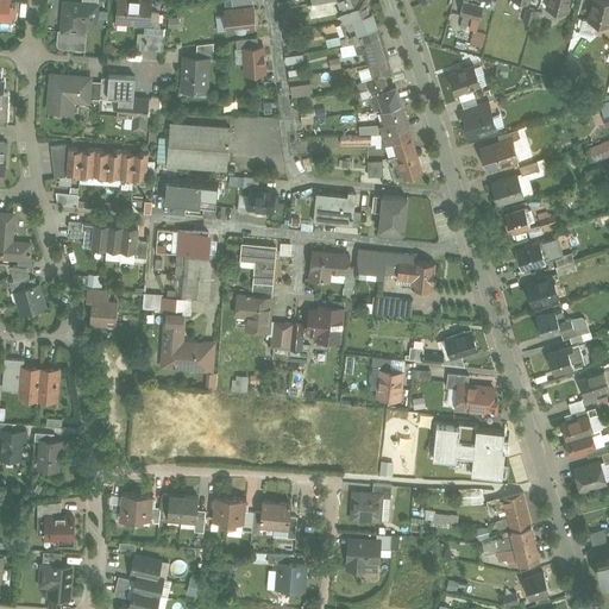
[(11,0),(0,0),(0,17),(12,18),(12,14),(16,16),(17,7),(11,7),(11,0)]
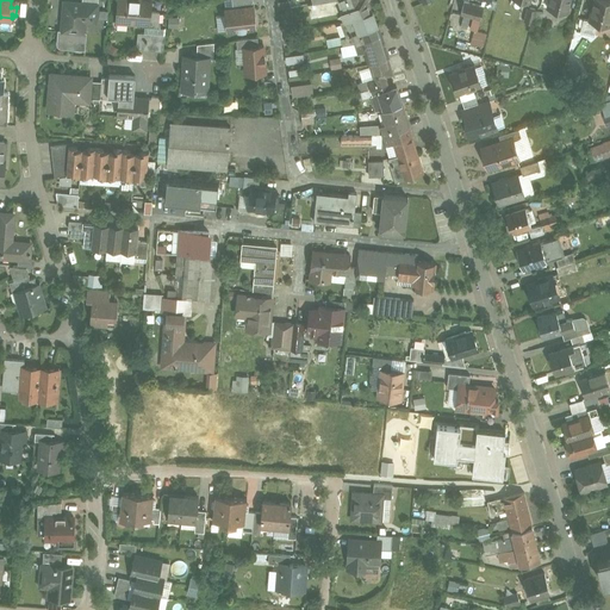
[(83,2),(66,0),(62,30),(60,30),(58,42),(60,43),(60,44),(61,44),(62,45),(85,48),(86,32),(87,16),(98,17),(99,4),(83,2)]
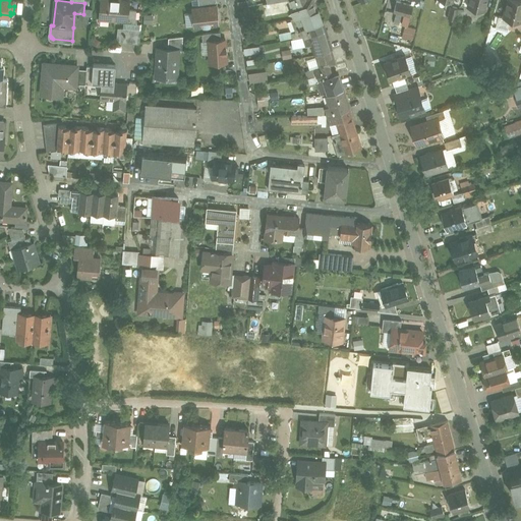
[(128,1),(121,0),(103,0),(102,16),(127,18),(128,9),(128,1)]
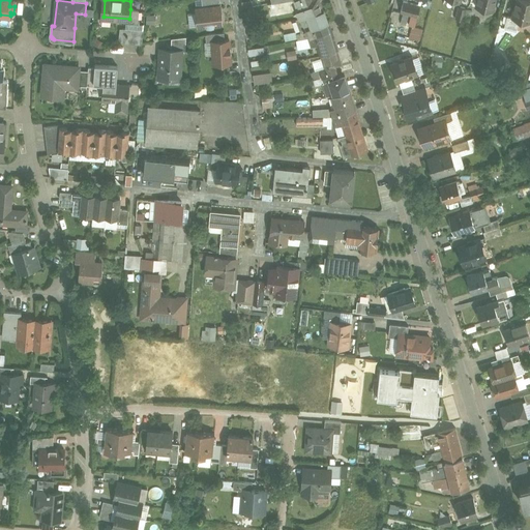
[(287,0),(272,3),(268,3),(270,17),(296,12),(297,11),(300,11),(302,17),(308,16),(323,9),(319,0),(287,0)]
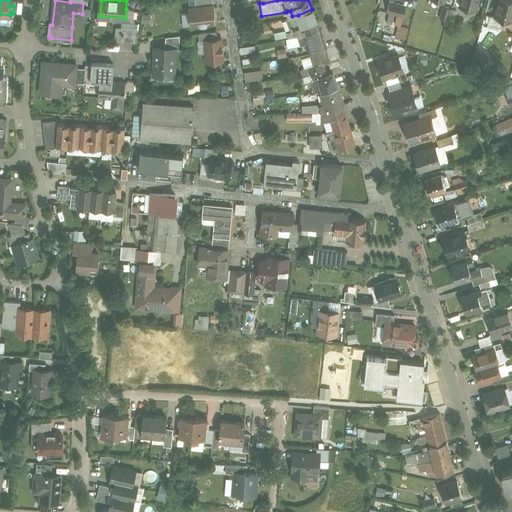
[(478,0),(461,0),(460,6),(476,11),(478,0)]
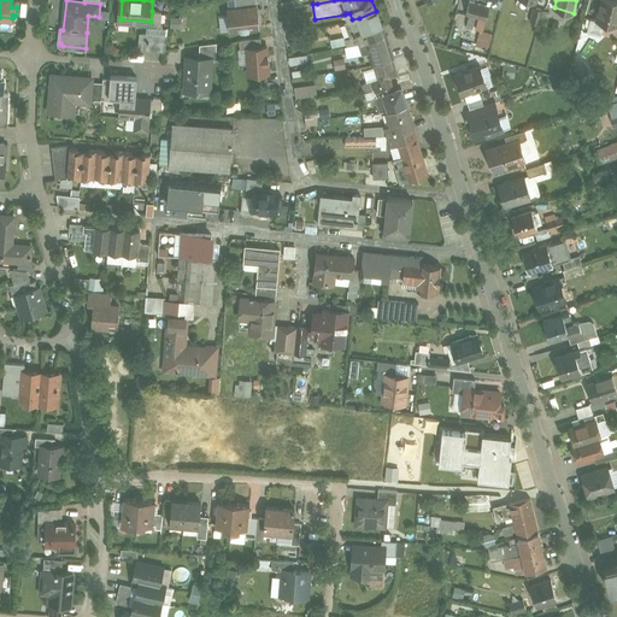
[(616,0),(601,0),(597,19),(616,24),(616,0)]
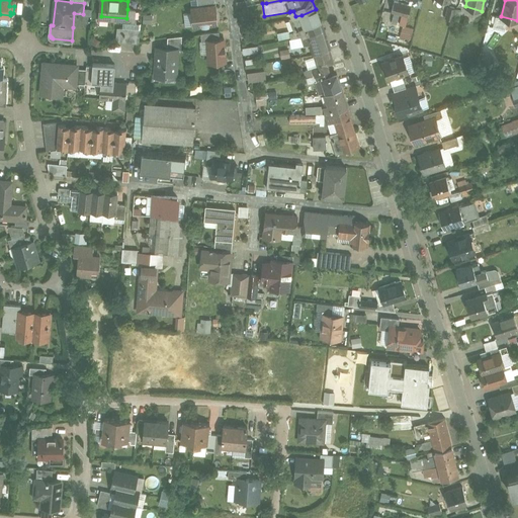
[(411,6),(393,1),(391,11),(402,14),(408,16),(411,6)]
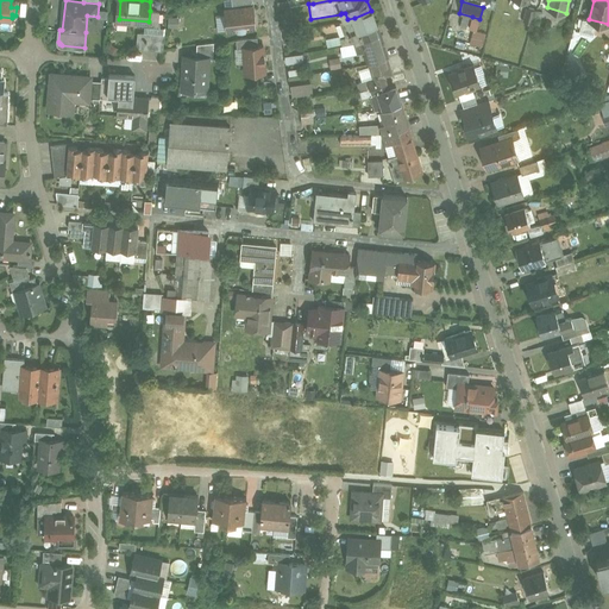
[(233,7),(225,8),(227,30),(238,29),(238,30),(246,30),(246,27),(257,26),(253,5),(233,7)]
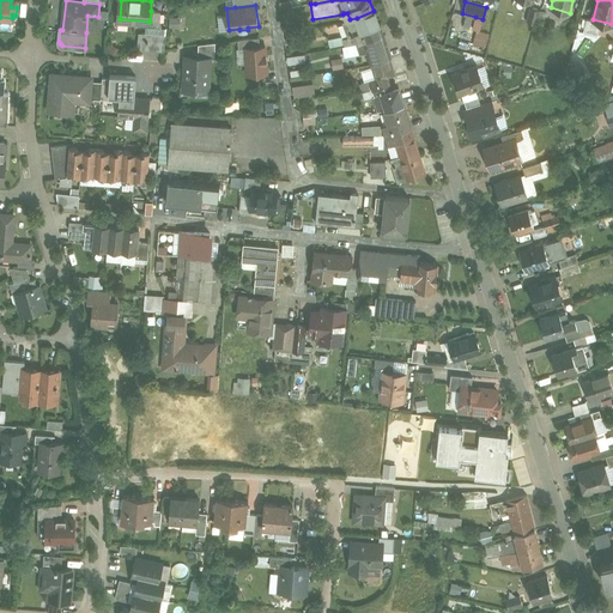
[(540,10),(530,7),(527,20),(536,23),(540,10)]
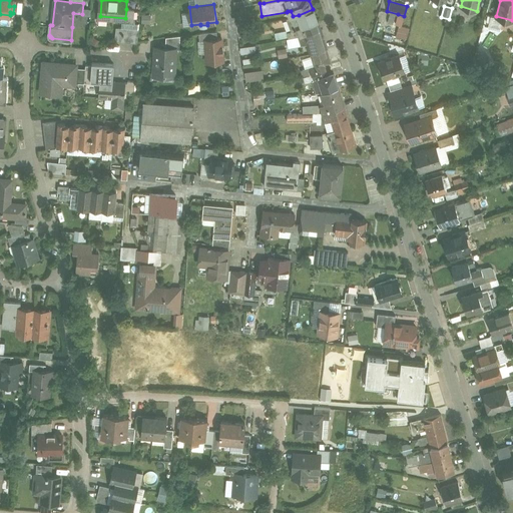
[(134,10),(126,9),(125,18),(124,21),(133,22),(134,10)]
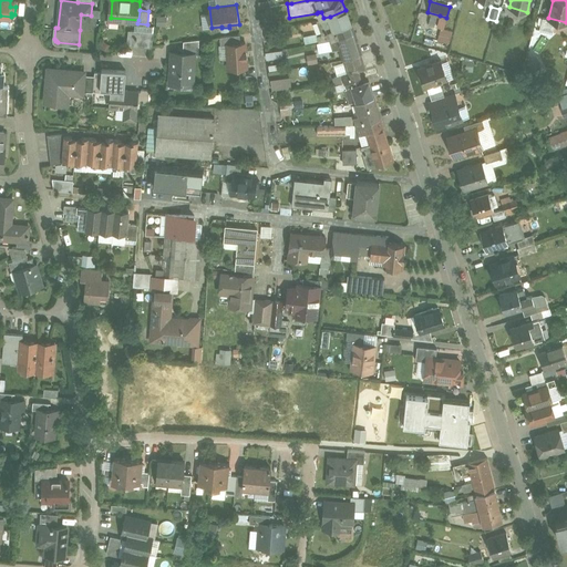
[(346,10),(330,17),(334,30),(329,31),(332,40),(354,32),(347,10),(346,10)]
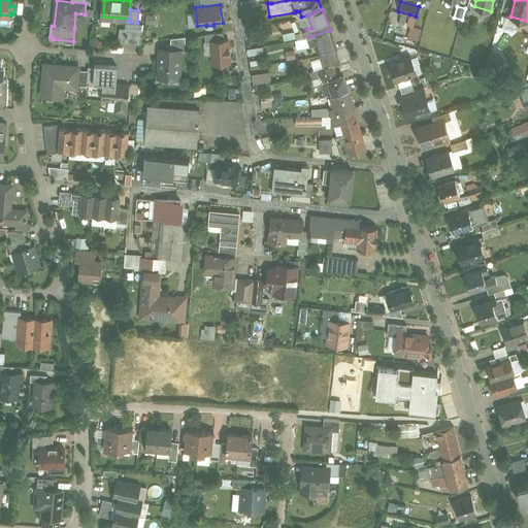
[(156,15),(146,14),(145,23),(155,24),(156,15)]
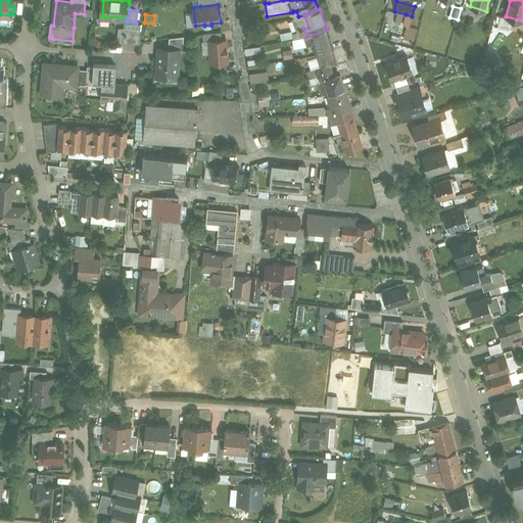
[(412,16),(406,14),(403,25),(407,26),(409,26),(412,16)]
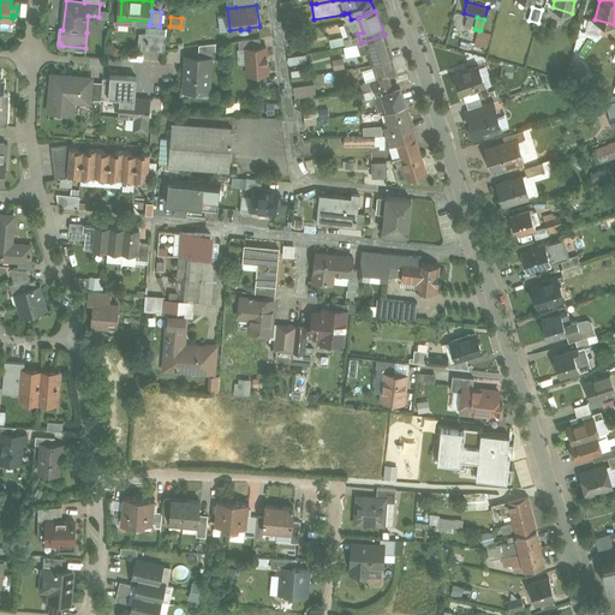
[(358,18),(351,19),(345,21),(350,37),(351,37),(351,40),(346,41),(346,45),(360,43),(357,34),(363,33),(358,18)]
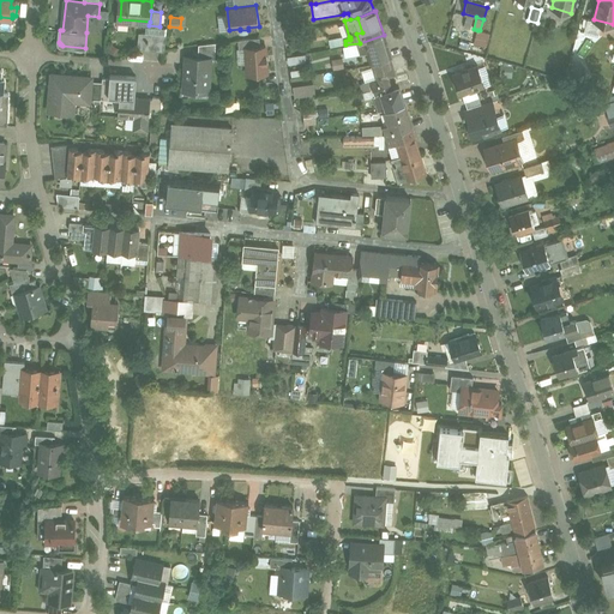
[(474,42),(487,46),(491,34),(480,30),(477,30),(474,42)]
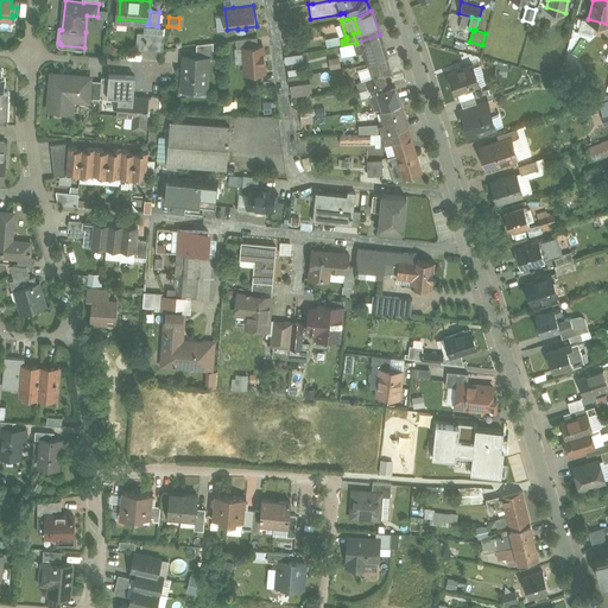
[(165,35),(141,32),(139,48),(164,50),(165,35)]
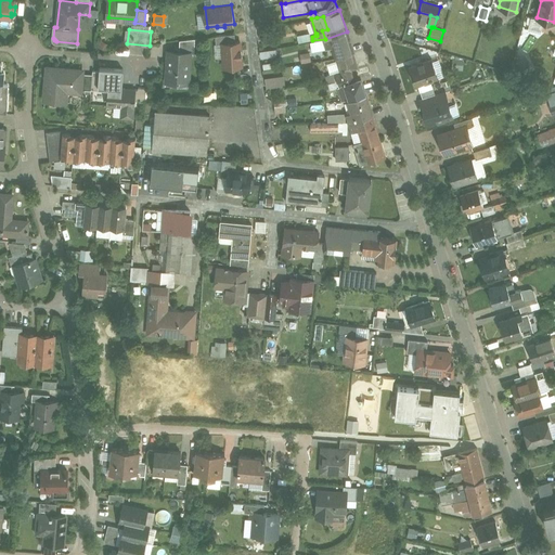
[(347,31),(325,39),(327,47),(333,44),(337,57),(353,53),(355,53),(347,31)]
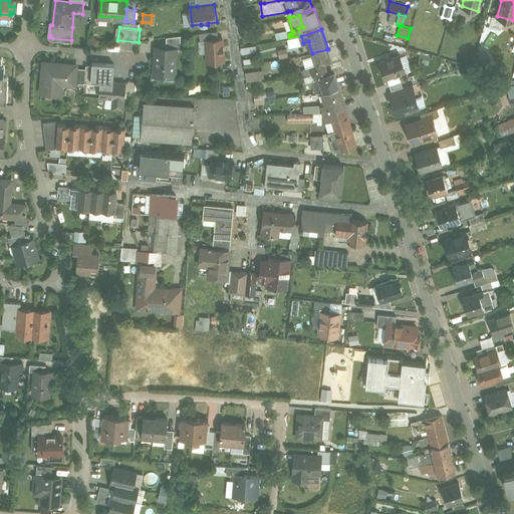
[(275,38),(287,37),(286,30),(275,31),(275,38)]
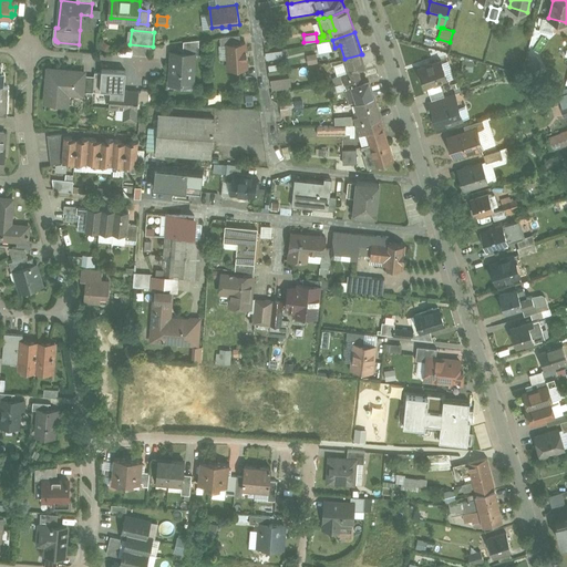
[(240,34),(220,37),(222,44),(227,44),(227,43),(241,43),(240,34)]
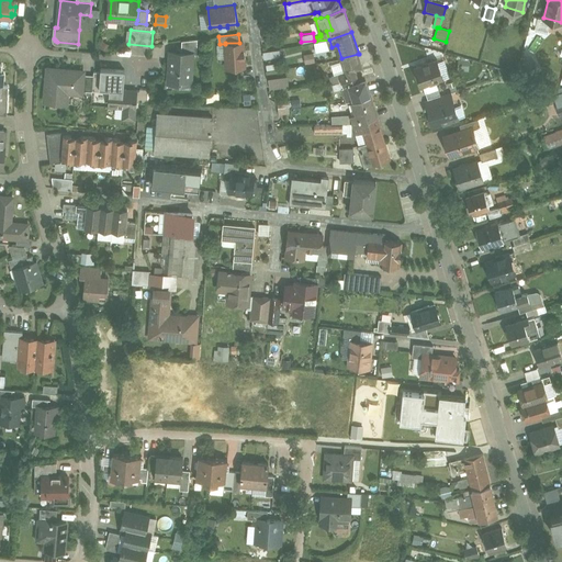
[(198,40),(182,41),(181,53),(193,53),(193,54),(197,54),(198,40)]
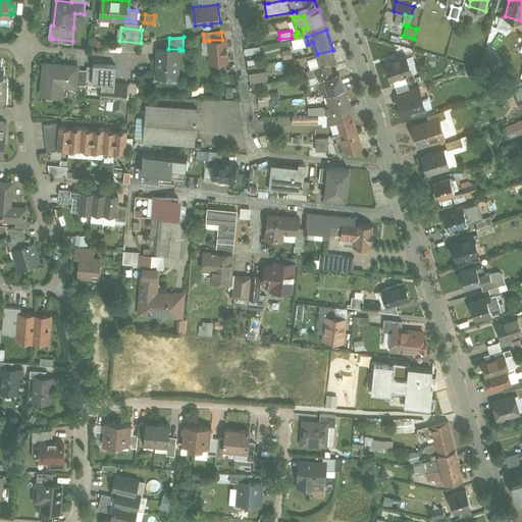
[(222,40),(209,40),(209,41),(211,62),(214,62),(216,64),(220,63),(222,61),(228,61),(226,39),(222,40)]
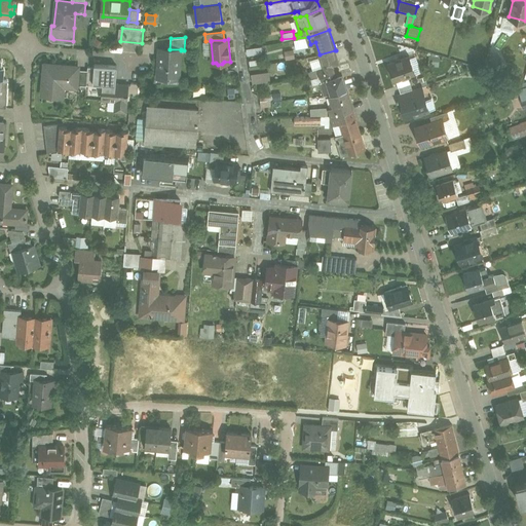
[(170,49),(160,48),(159,54),(160,54),(160,61),(159,61),(158,77),(159,77),(159,75),(178,76),(178,78),(179,78),(181,50),(181,49),(170,49)]
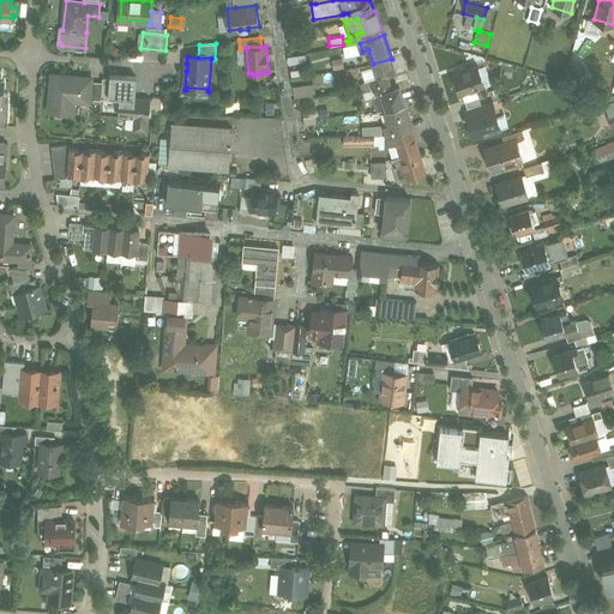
[(331,59),(333,68),(343,67),(341,58),(331,59)]
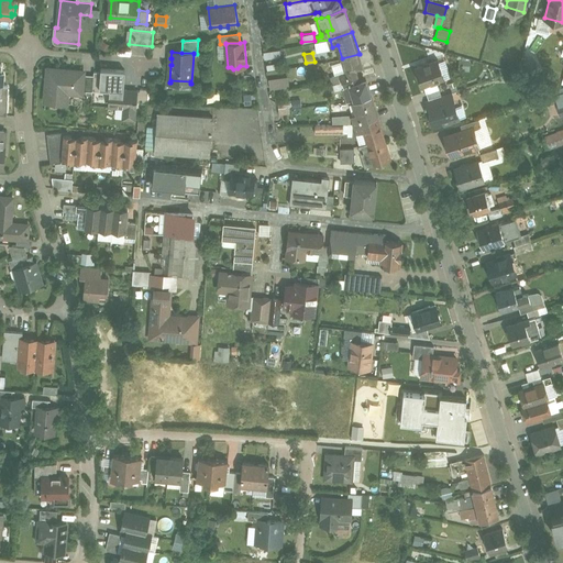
[(359,54),(342,58),(346,72),(340,74),(343,81),(359,77),(356,69),(363,68),(359,54)]
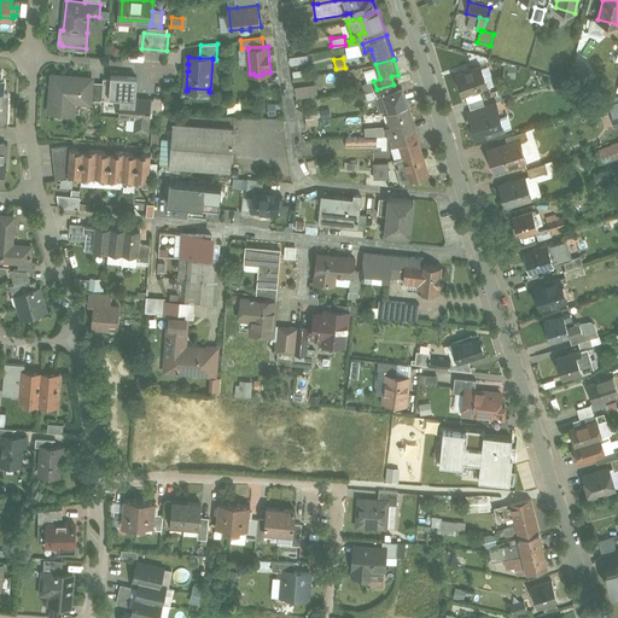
[(502,76),(514,76),(516,65),(503,64),(502,76)]
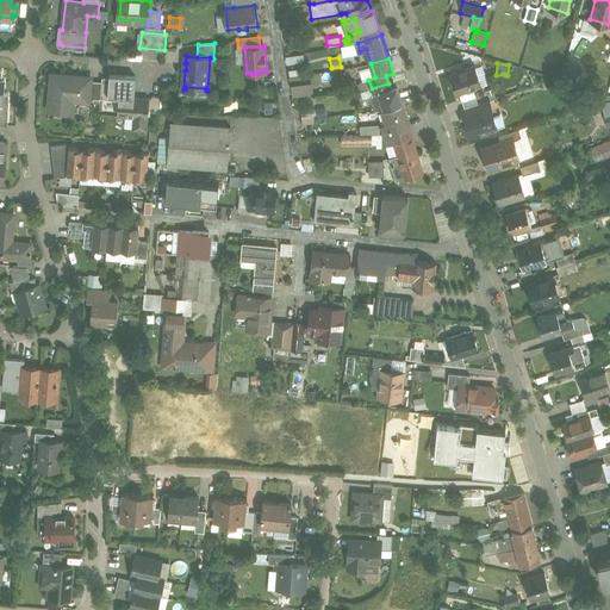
[(466,67),(458,69),(458,70),(449,73),(456,93),(481,85),(474,64),(466,67)]
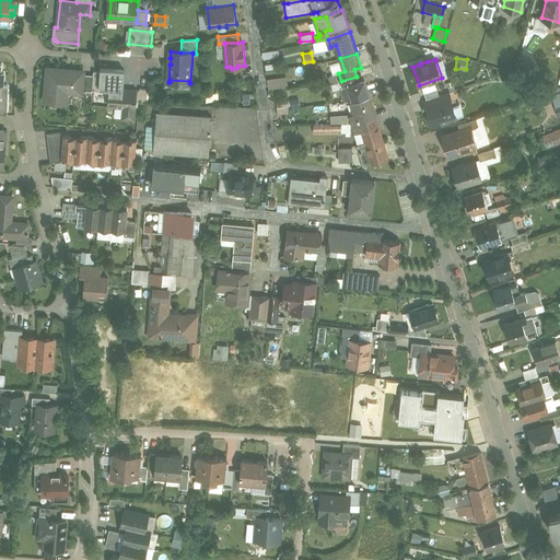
[(127,66),(100,65),(100,70),(94,70),(94,73),(93,86),(109,88),(126,89),(127,66)]
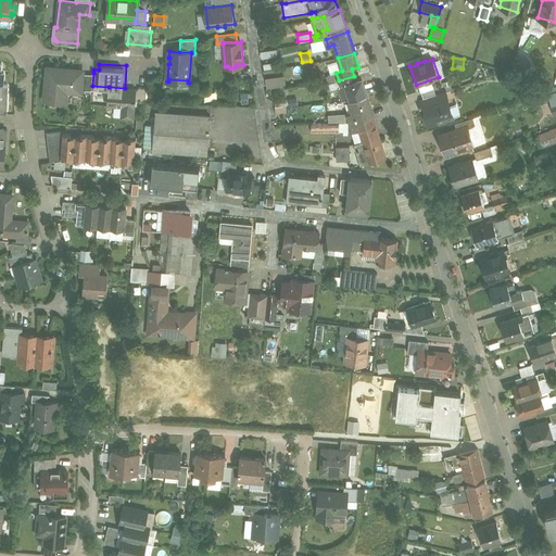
[(63,68),(48,66),(45,100),(64,102),(65,88),(81,89),(83,73),(84,73),(84,70),(72,70),(72,71),(63,70),(63,68)]
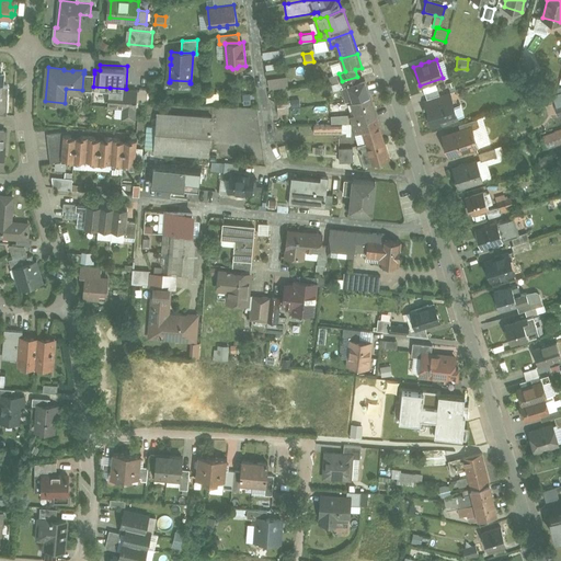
[(84,73),(83,73),(82,90),(93,91),(93,87),(94,73),(84,73)]
